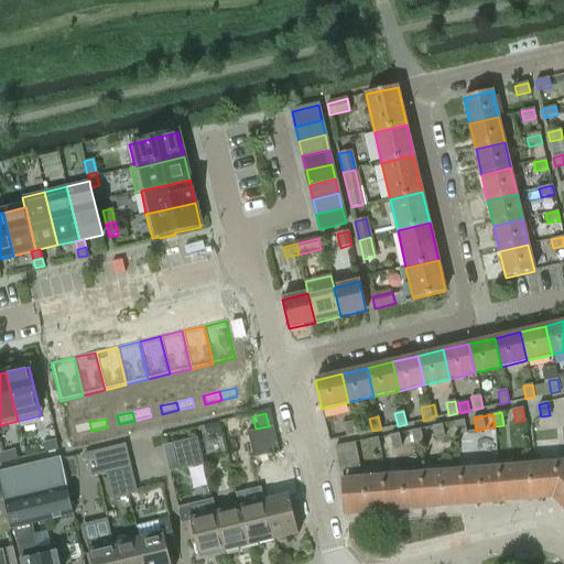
[(464,420),(455,422),(457,435),(466,433),(464,420)]
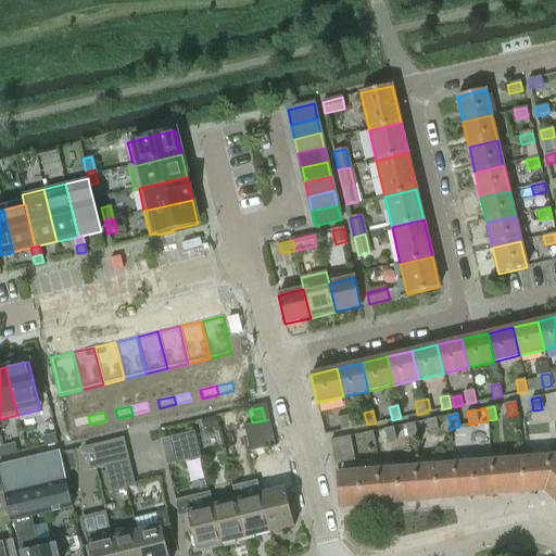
[(88,416),(72,420),(74,429),(90,425),(88,416)]
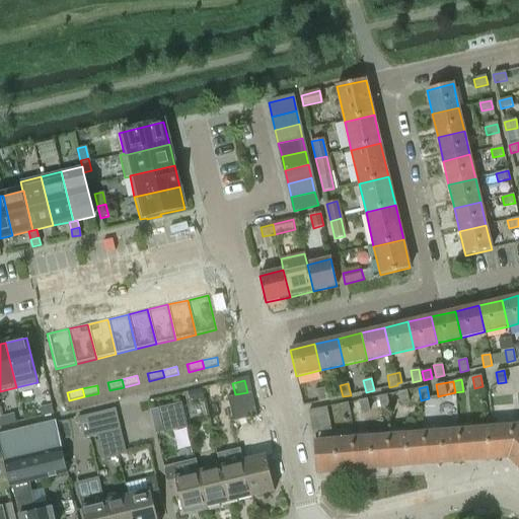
[(319,401),(327,399),(324,388),(316,390),(319,401)]
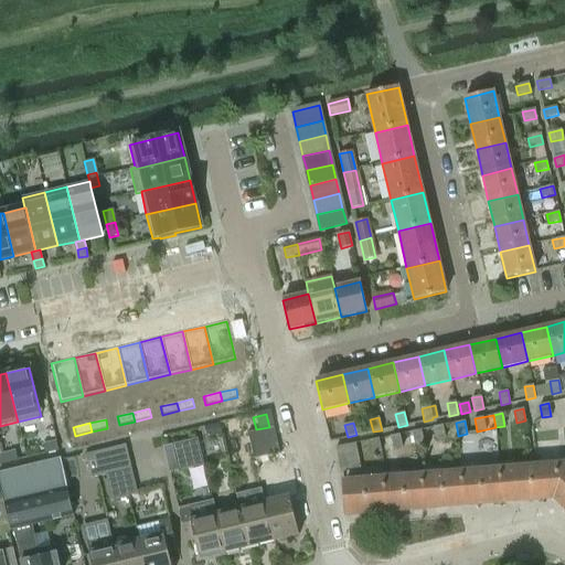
[(220,424),(204,428),(206,437),(222,434),(220,424)]
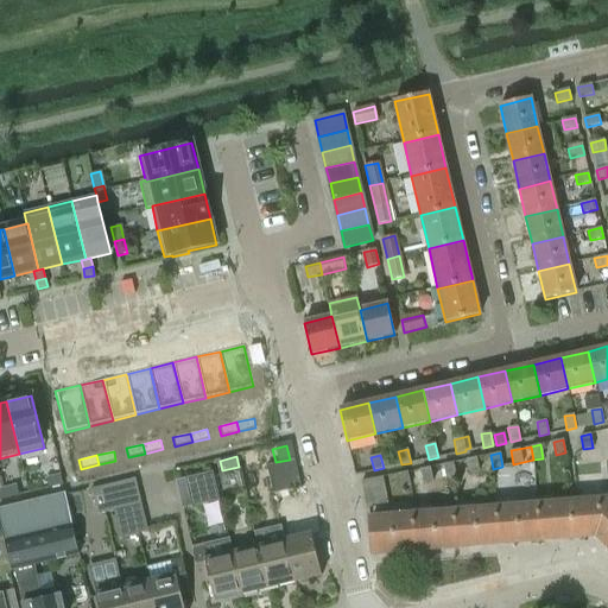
[(476,458),(467,460),(469,474),(479,472),(476,458)]
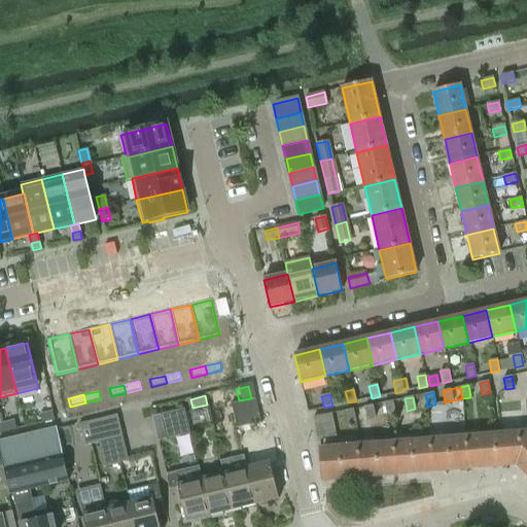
[(234,416),(257,411),(255,398),(231,403),(234,416)]
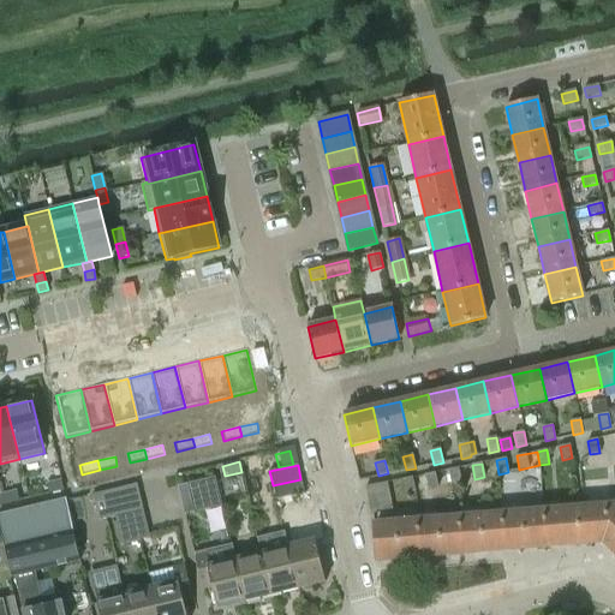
[(460,482),(458,467),(448,470),(451,484),(460,482)]
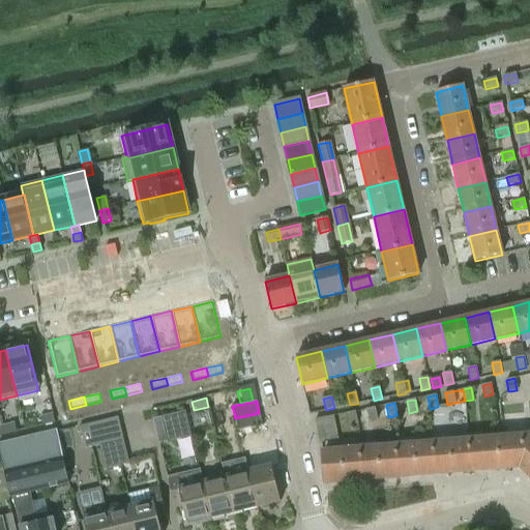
[(375,407),(366,409),(369,421),(377,419),(375,407)]
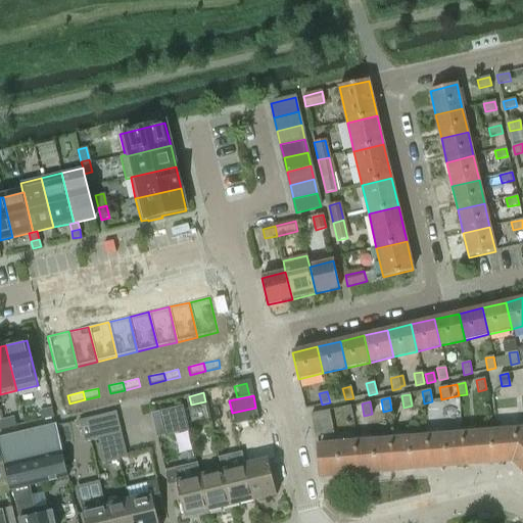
[(350,406),(342,408),(344,420),(352,418),(350,406)]
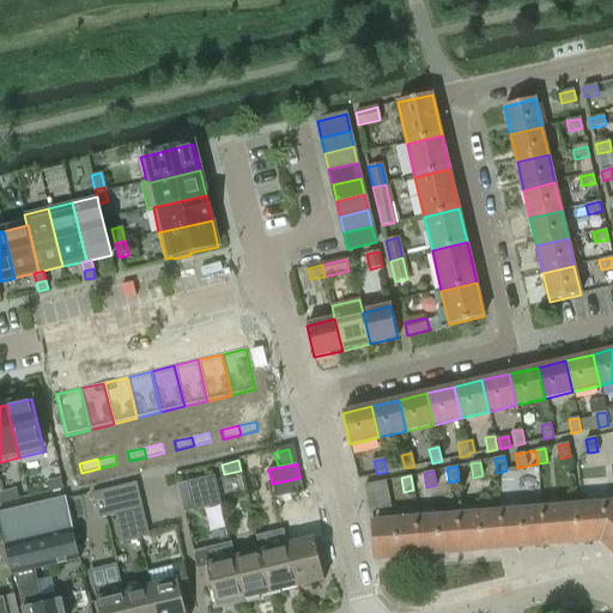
[(189,497),(218,490),(214,477),(186,483),(189,497)]
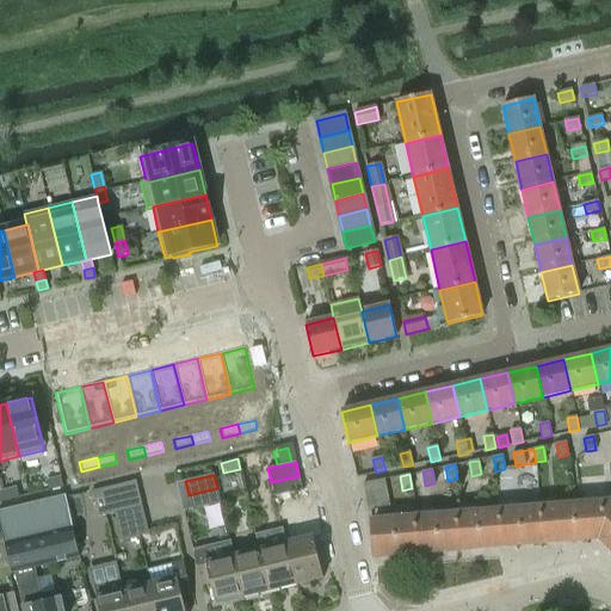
[(298,476),(271,482),(275,497),(302,489),(298,476)]
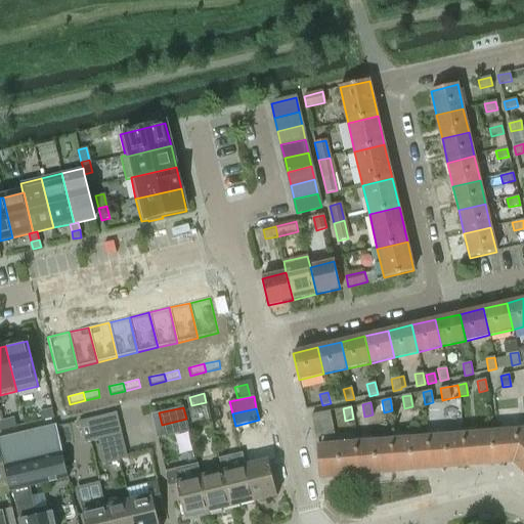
[(52,409),(40,412),(42,421),(54,418),(52,409)]
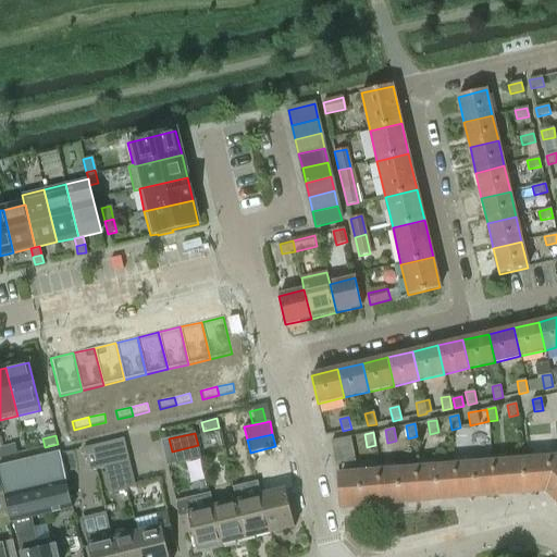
[(356,462),(350,437),(331,441),(335,466),(356,462)]
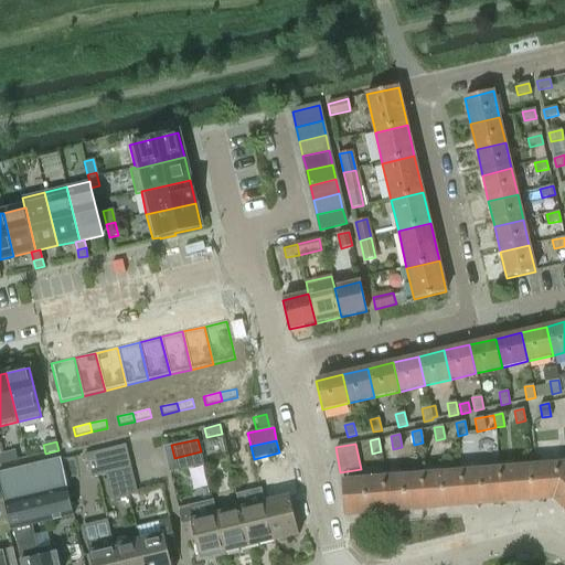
[(106,475),(131,468),(126,445),(85,455),(91,478),(106,475)]
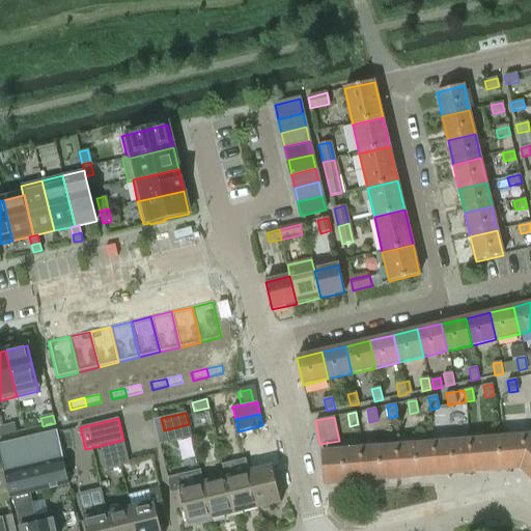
[(15,424),(2,427),(4,435),(17,432),(15,424)]
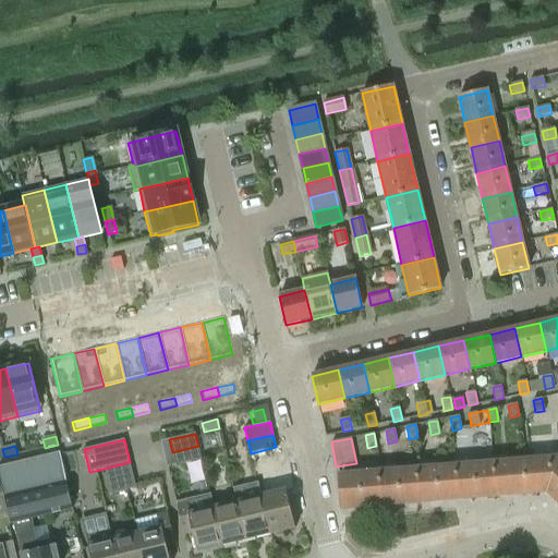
[(198,446),(172,452),(176,465),(202,459),(198,446)]
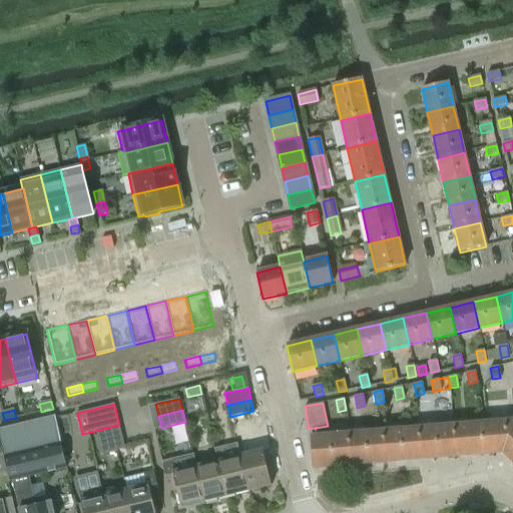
[(0,441),(10,482),(12,481),(29,477),(66,468),(61,445),(55,417),(0,430),(0,441)]
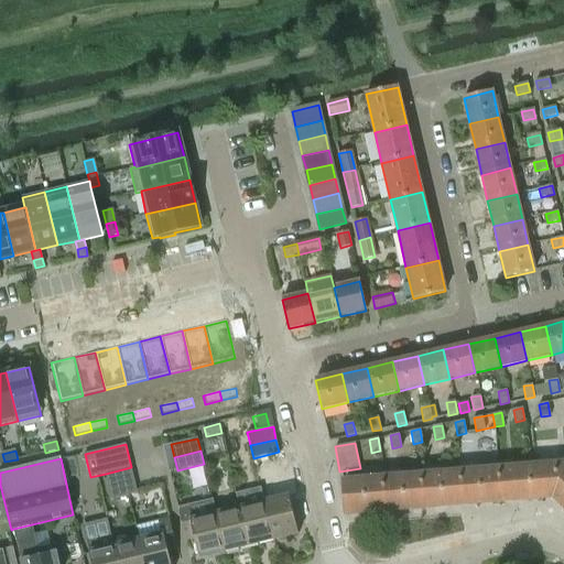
[(559,501),(563,495),(563,464),(535,466),(531,466),(530,467),(533,498),(534,498),(553,497),(559,501)]
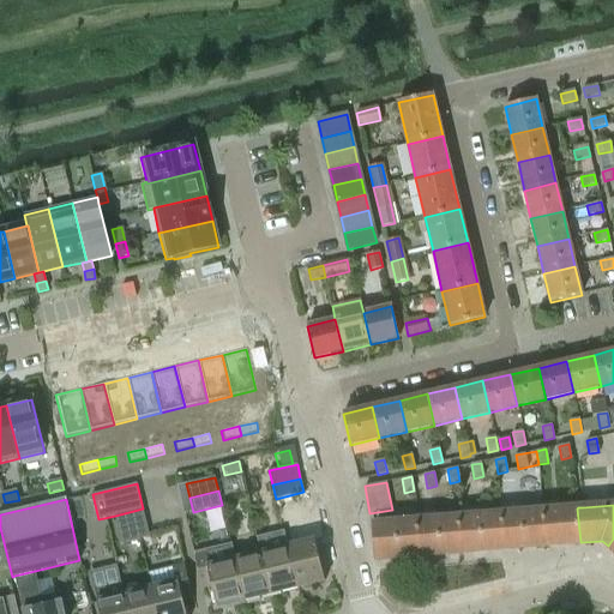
[(146,523),(143,509),(115,516),(118,530),(146,523)]
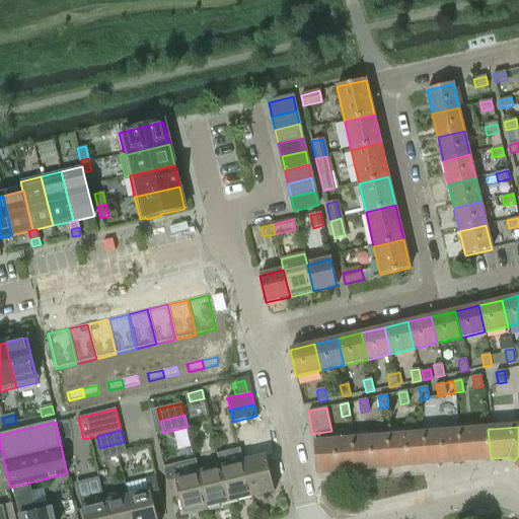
[(491,458),(488,430),(458,432),(461,461),(491,458)]
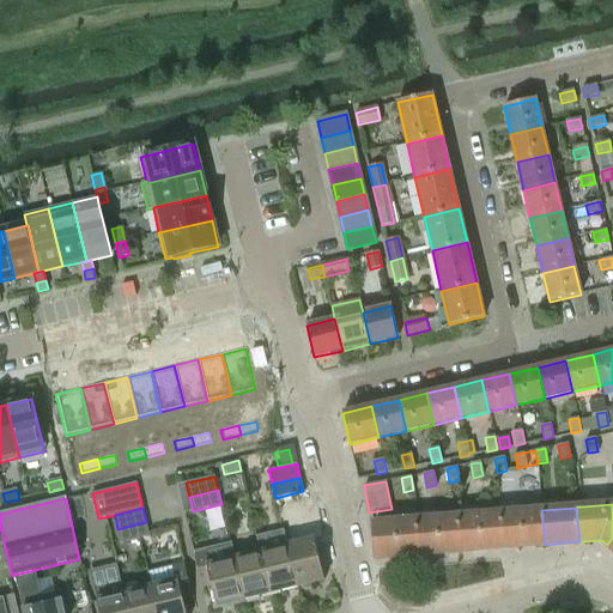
[(545,545),(541,510),(499,514),(502,548),(545,545)]
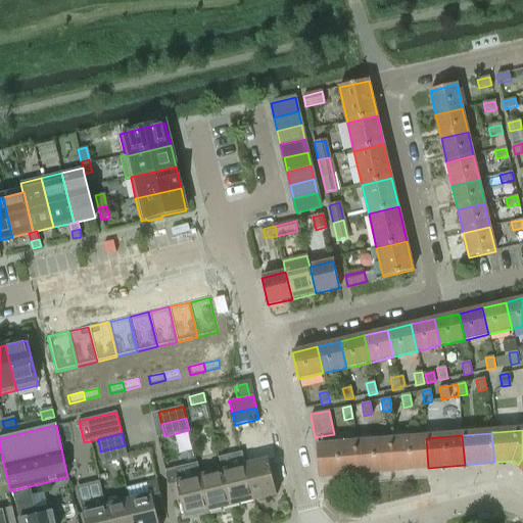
[(428,468),(426,438),(390,441),(393,470),(428,468)]
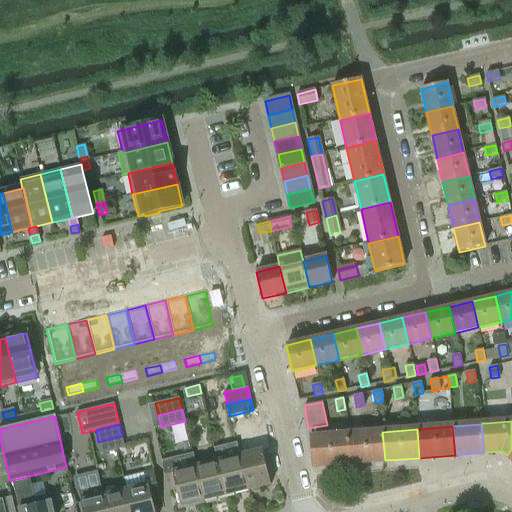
[(385,460),(382,432),(348,434),(350,463),(385,460)]
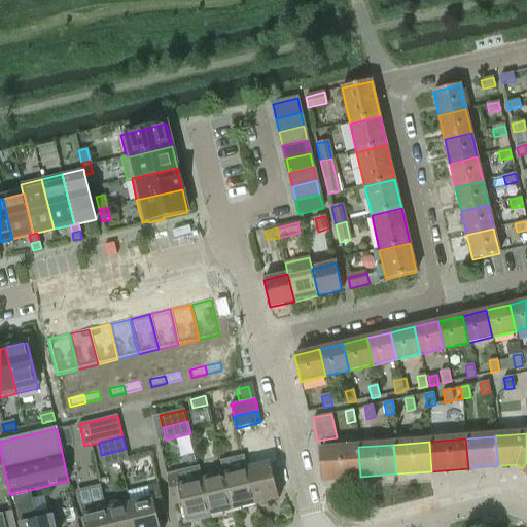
[(360,477),(358,447),(321,450),(323,480),(360,477)]
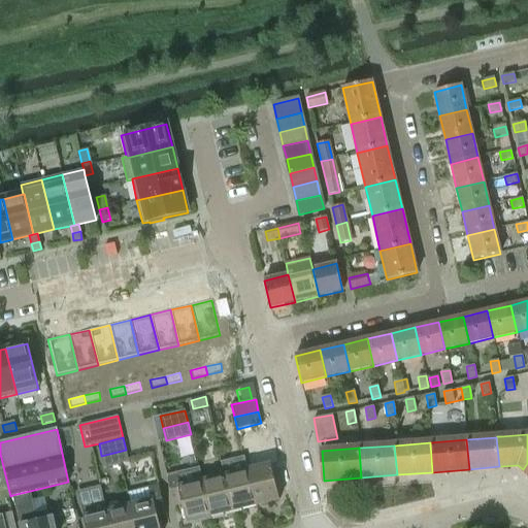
[(126,450),(101,456),(104,467),(128,462),(126,450)]
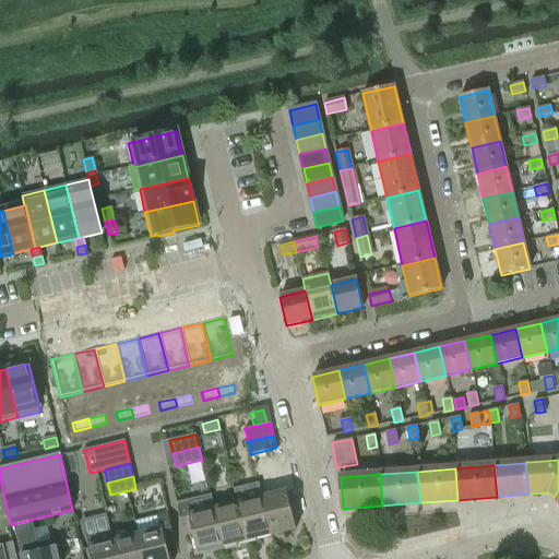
[(259,485),(234,490),(237,503),(247,542),(271,535),(261,497),(259,485)]
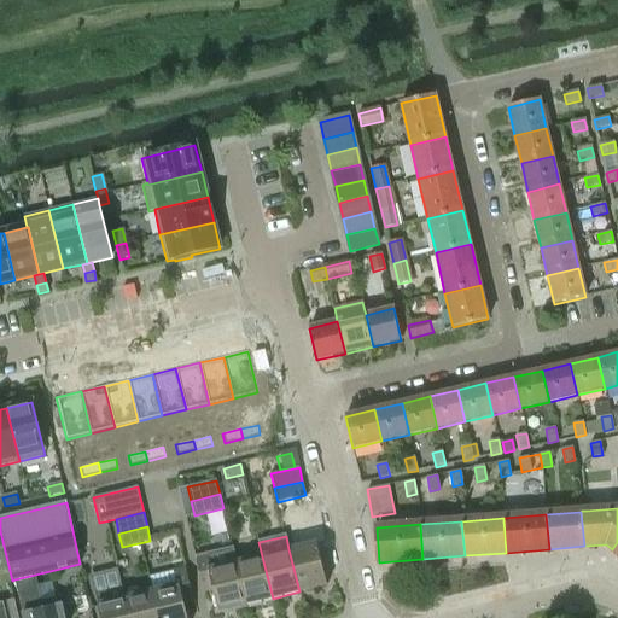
[(316,543),(289,549),(299,592),(327,586),(316,543)]
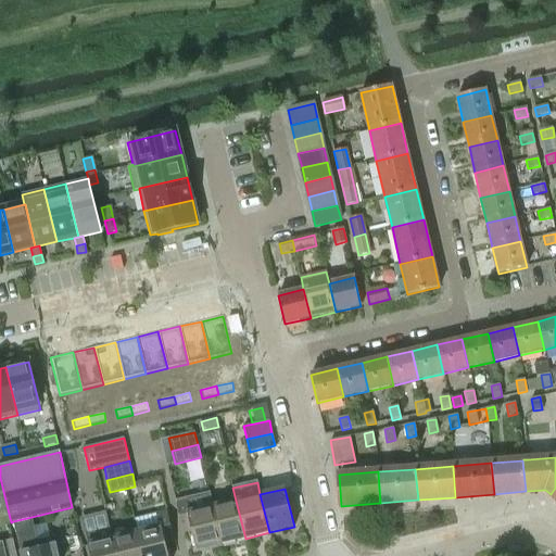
[(187,498),(176,502),(182,532),(191,530),(197,551),(220,544),(212,506),(209,493),(187,498)]
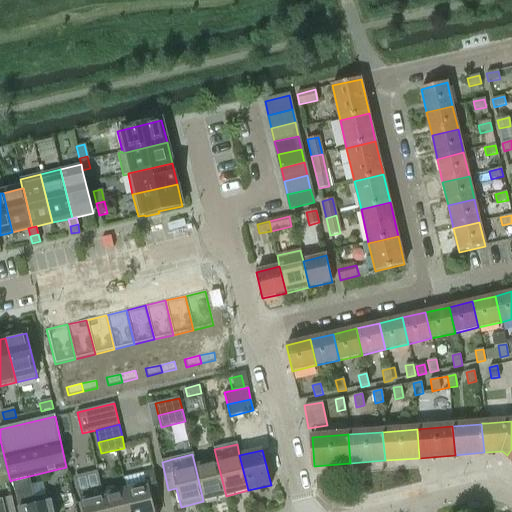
[(217,461),(195,466),(203,501),(226,496),(217,461)]
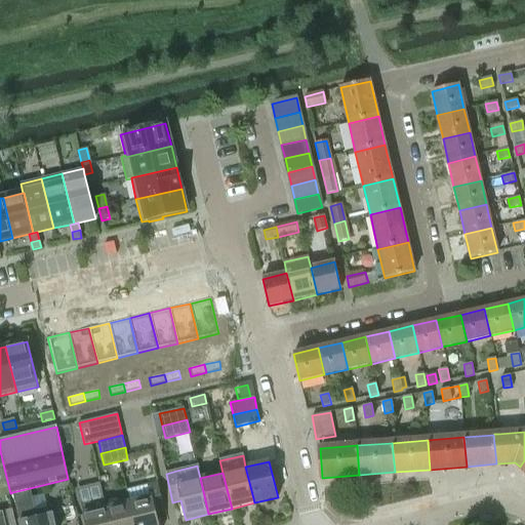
[(129,502),(134,524),(159,524),(156,514),(164,512),(157,483),(148,485),(150,497),(129,502)]
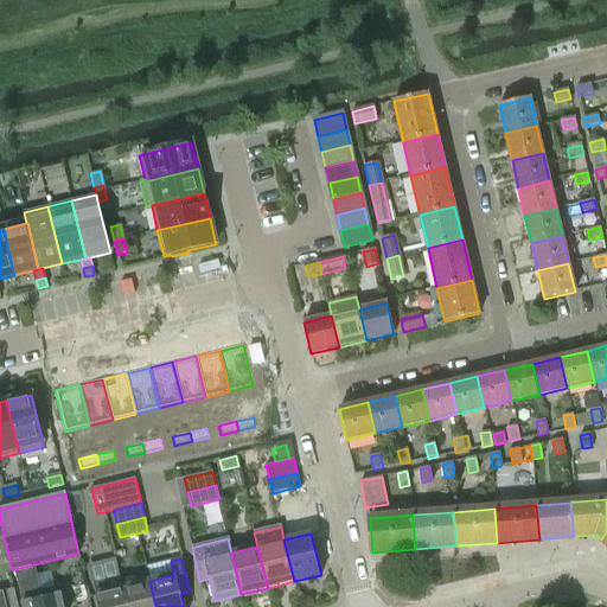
[(34,564),(14,569),(23,606),(63,606),(61,595),(43,599),(34,564)]
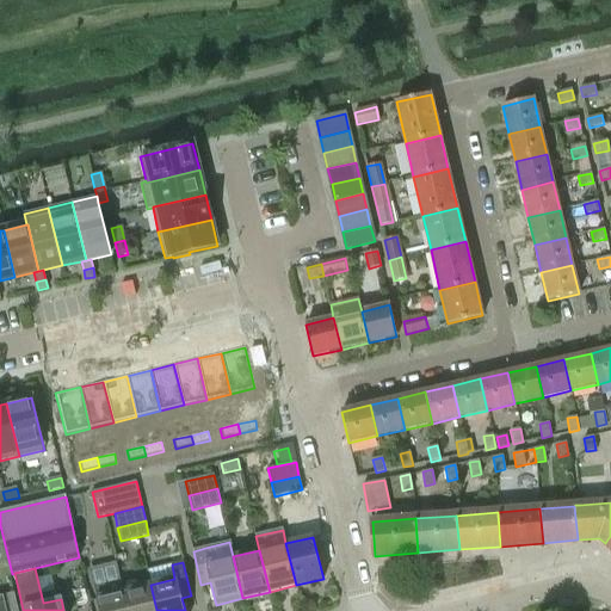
[(128,610),(123,591),(121,581),(94,587),(99,610),(128,610)]
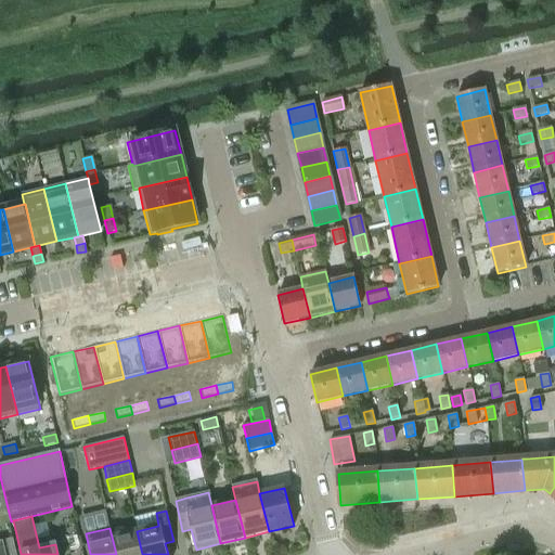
[(142,554),(137,531),(112,537),(116,554),(142,554)]
